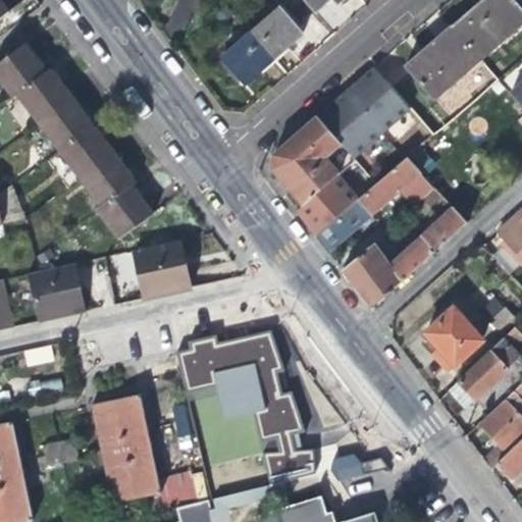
[(341,0),(303,0),(314,12),(327,0),(334,0),(337,3),(341,0)]
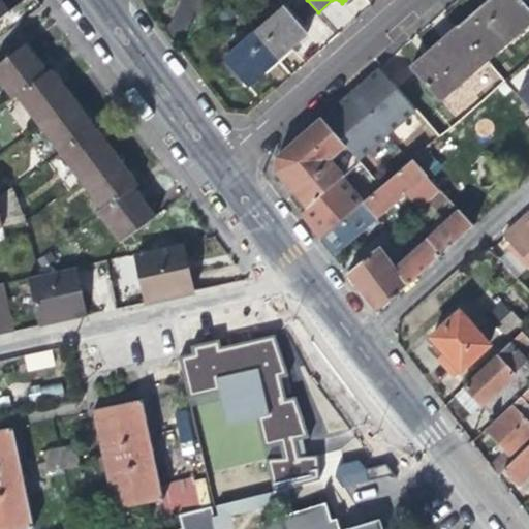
[(488,0),(481,5),(458,26),(487,60),(528,23),(528,10),(519,0),(488,0)]
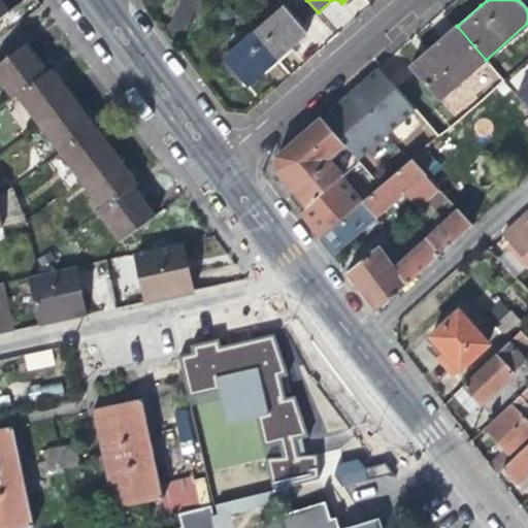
[(282,8),(254,33),(276,60),(288,51),(305,35),(282,8)]
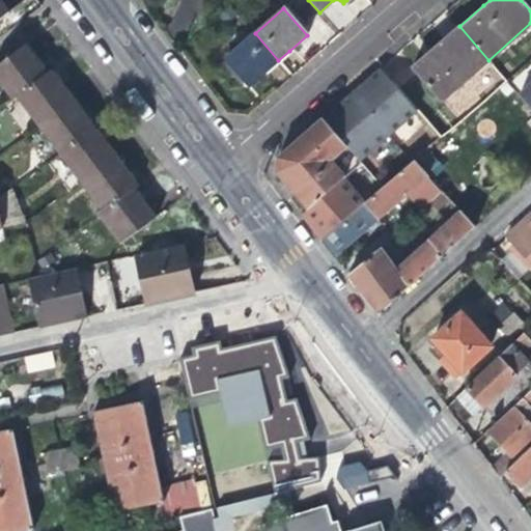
[(443,101),(488,60),(459,26),(438,45),(413,65),(443,101)]
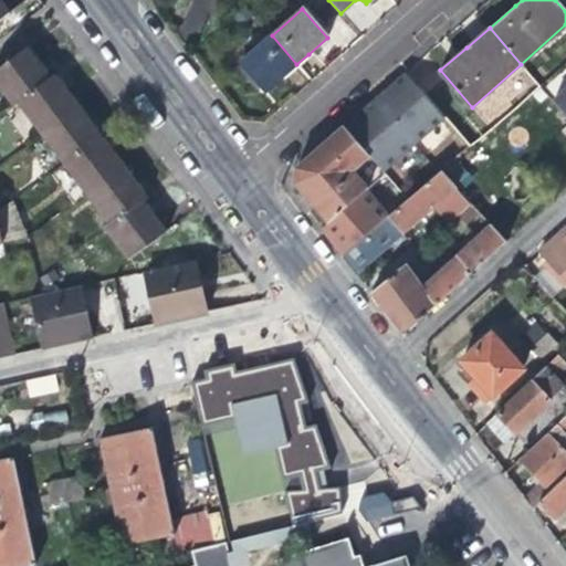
[(281,77),(296,64),(272,35),(240,64),(264,93),(281,77)]
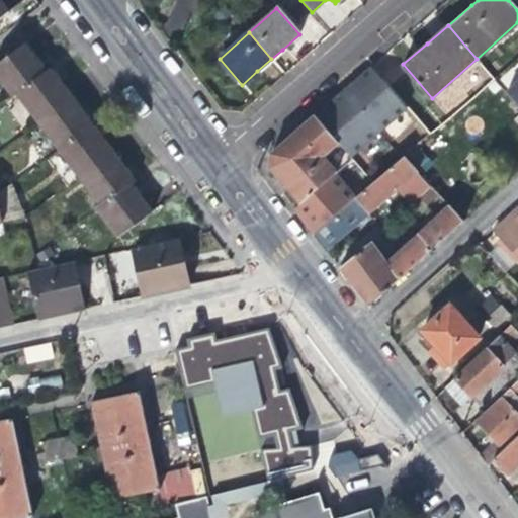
[(46,72),(45,71),(35,58),(23,42),(0,60),(0,80),(11,95),(15,91),(16,93),(46,72)]
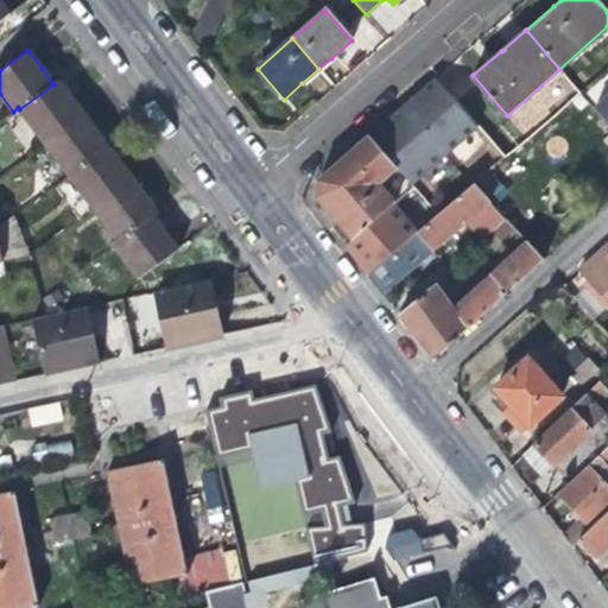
[(68,93),(58,78),(52,83),(54,84),(19,109),(20,109),(43,141),(83,113),(68,93)]
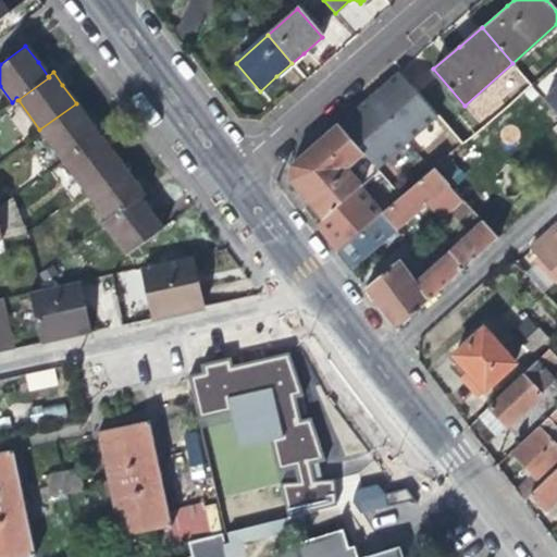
[(556,87),(544,100),(556,113),(556,87)]
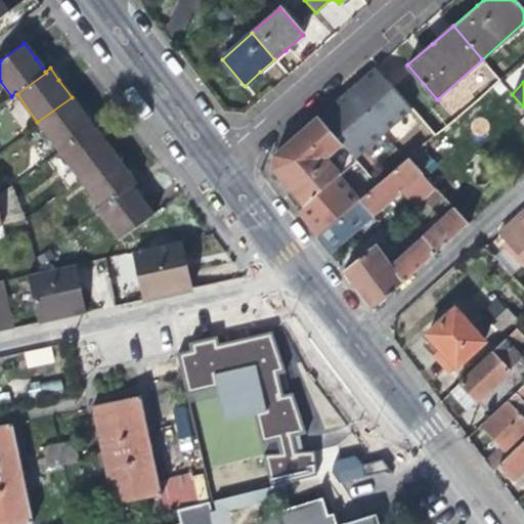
[(333,104),(317,117),(355,161),(384,133),(347,92),(333,104)]
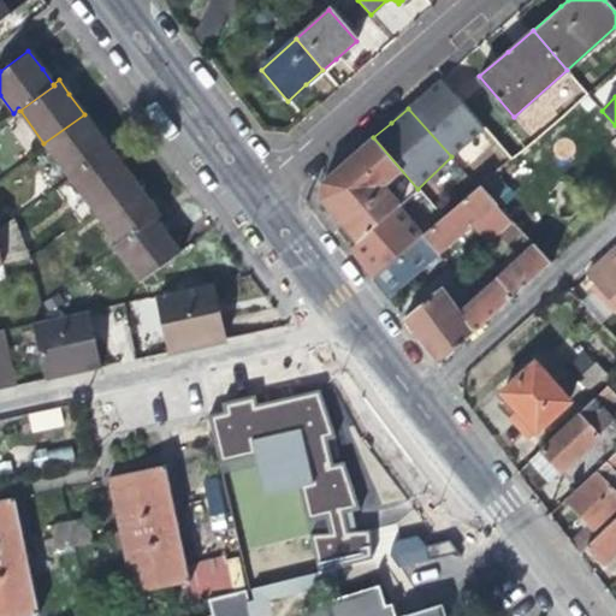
[(99,134),(84,114),(43,143),(45,146),(69,177),(108,147),(99,134)]
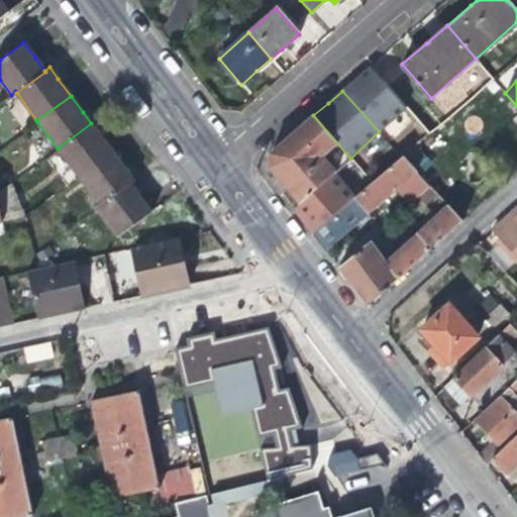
[(270,152),(269,167),(287,186),(300,202),(350,159),(313,115),(270,152)]
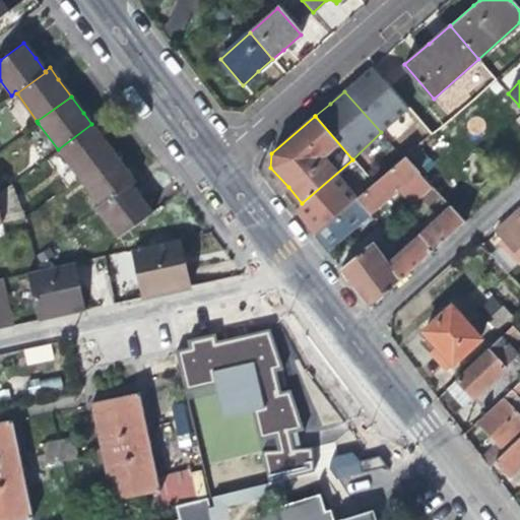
[(101,137),(91,124),(58,149),(78,178),(113,152),(101,137)]
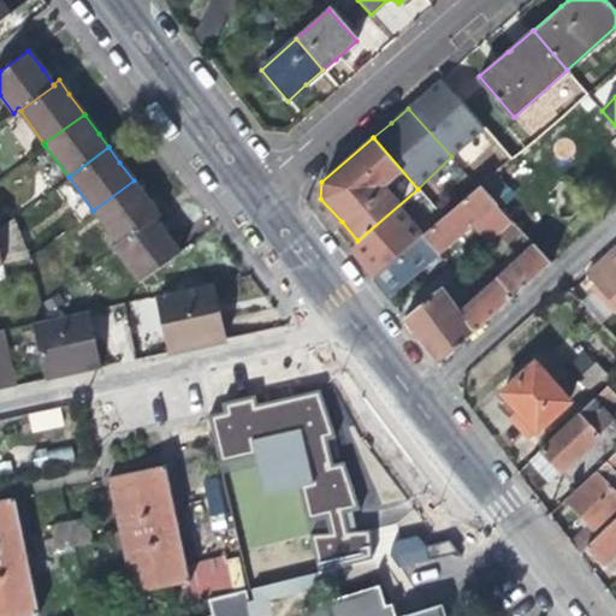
[(118,244),(153,219),(154,219),(159,215),(159,214),(147,199),(134,181),(93,211),(118,243),(118,244)]
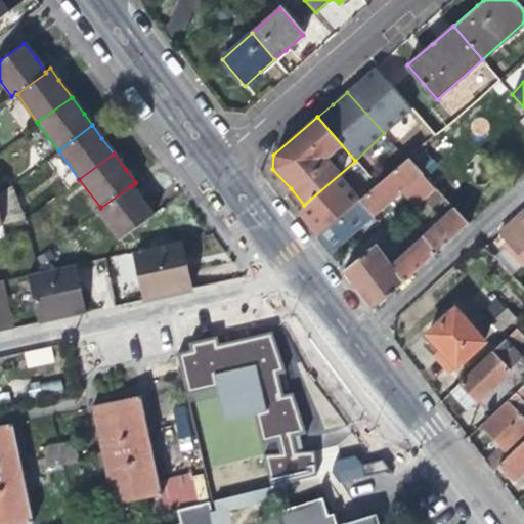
[(316,237),(330,254),(423,173),(422,172),(409,158),(378,185),(316,237)]
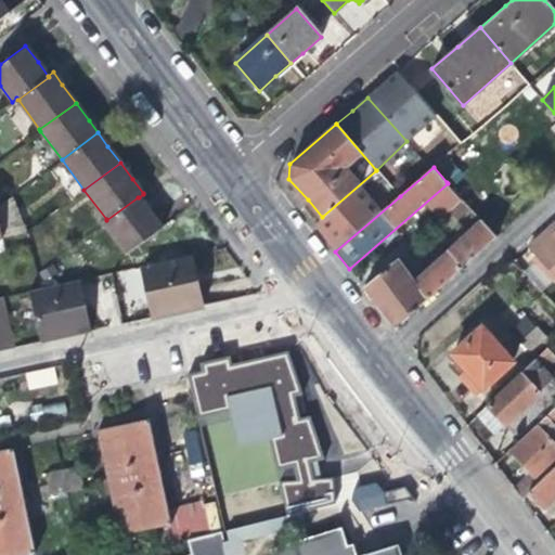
[(400,196),(376,170),(322,217),(315,223),(325,237),(335,252),(400,196)]
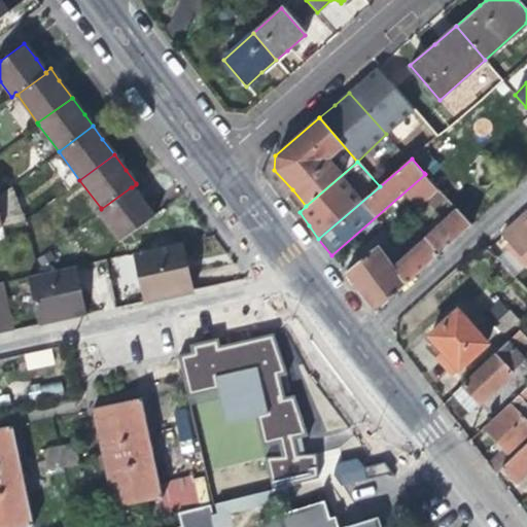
[(449,202),(433,184),(422,194),(441,215),(452,205),(449,202)]
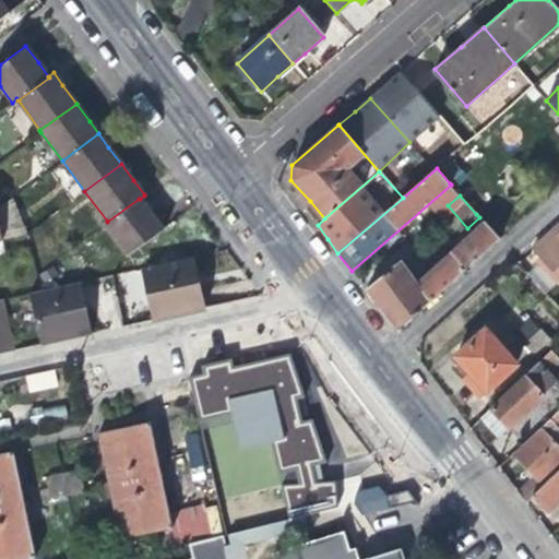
[(150,213),(140,199),(139,199),(107,222),(107,221),(103,224),(103,225),(126,256),(162,228),(150,213)]
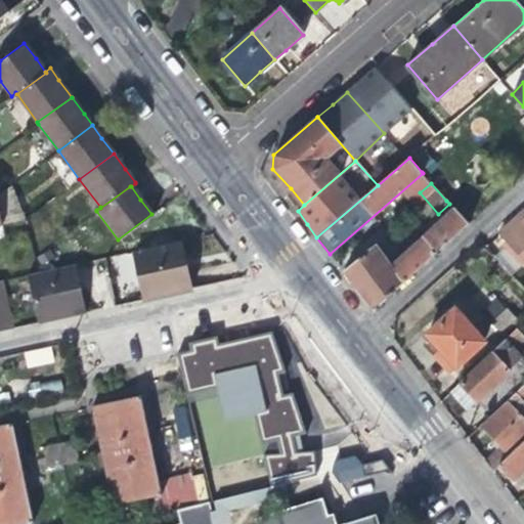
[(377,243),(343,272),(356,289),(372,311),(468,224),(454,209),(394,263),(377,243)]
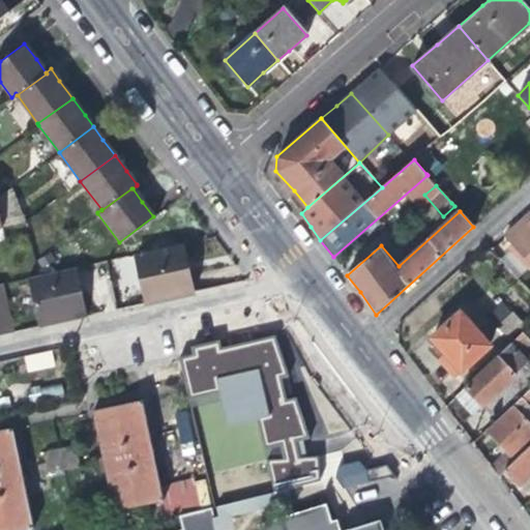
[(505,234),(529,261),(529,211),(521,219),(505,234)]
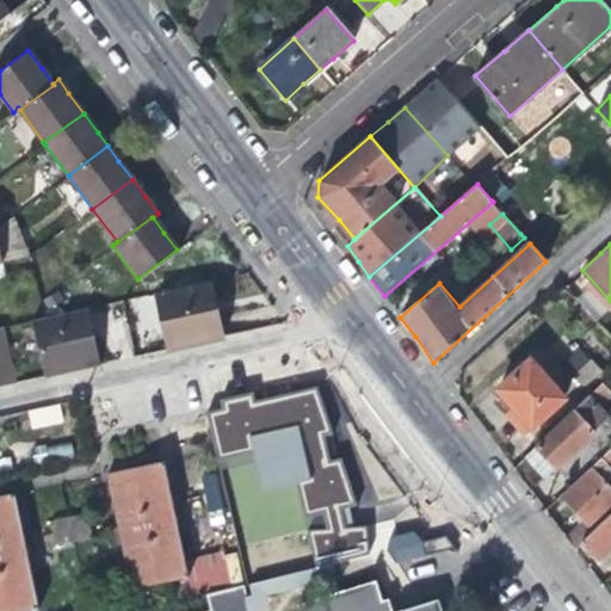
[(197,343),(223,337),(211,281),(155,294),(168,349),(197,343)]
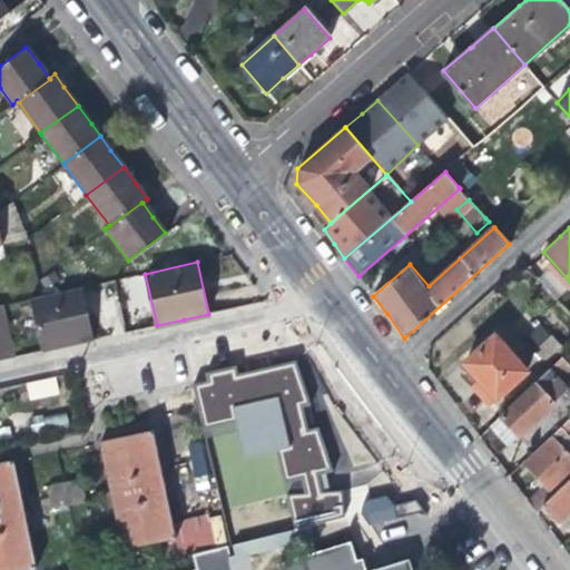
[(143,275),(125,278),(128,308),(147,306),(143,275)]
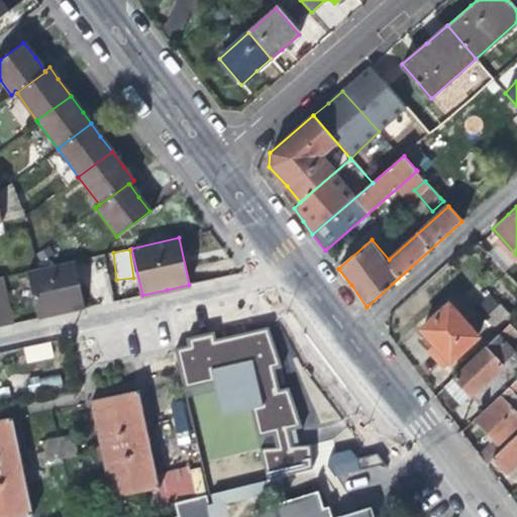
[(75,262),(37,270),(26,273),(36,318),(58,314),(85,308),(75,262)]
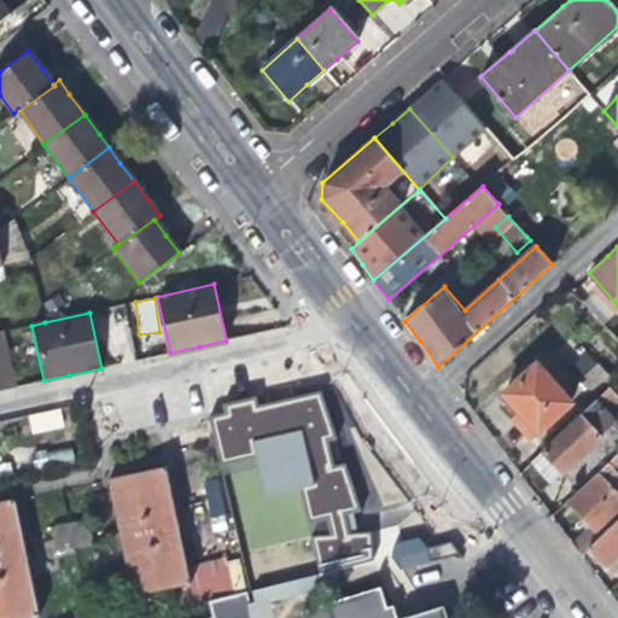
[(3,332),(0,332),(0,390),(16,386),(3,332)]
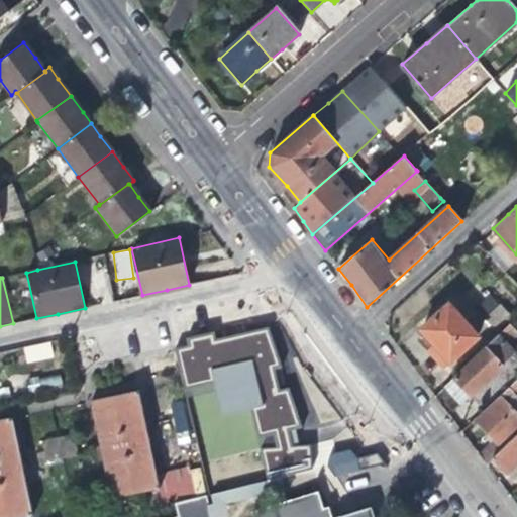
[(443,368),(479,336),(448,303),(420,328),(434,342),(426,349),(437,360),(443,368)]
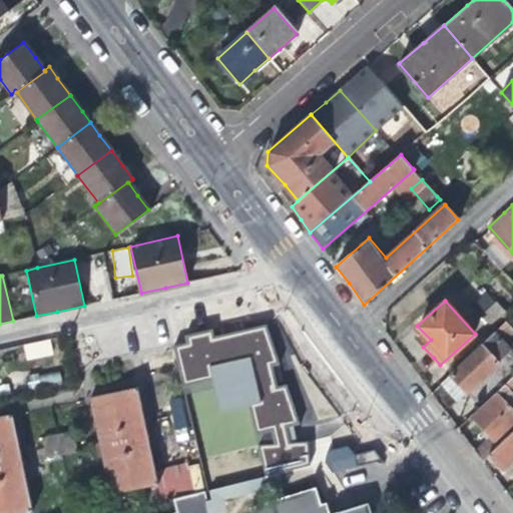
[(507,312),(497,302),(482,315),(493,326),(507,312)]
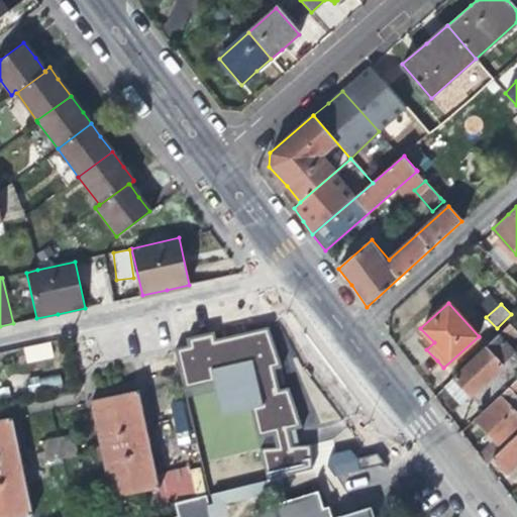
[(516,329),(510,322),(452,377),(470,395),(513,351),(505,343),(516,331),(516,329)]
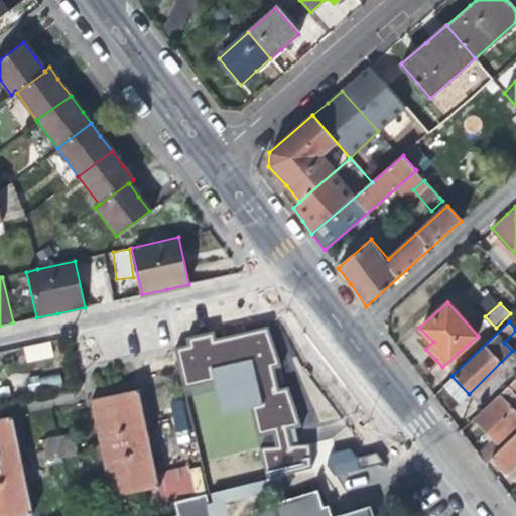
[(320,336),(313,341),(327,361),(334,356),(320,336)]
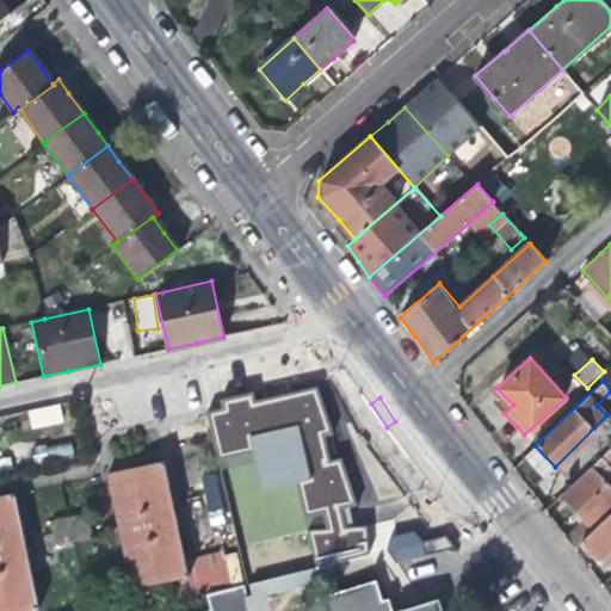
[(59,403),(28,409),(32,429),(63,421),(59,403)]
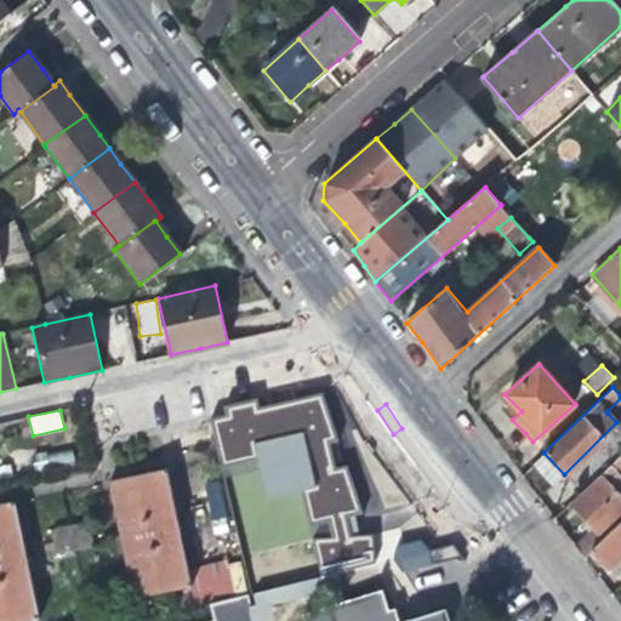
[(35,451),(35,467),(74,468),(74,451),(35,451)]
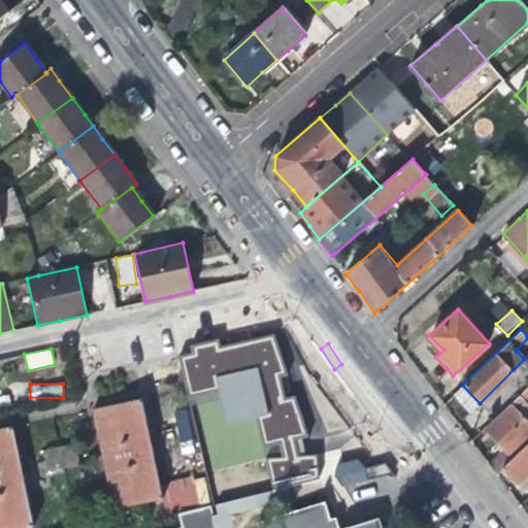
[(468,414),(480,403),(462,385),(451,396),(461,406),(468,414)]
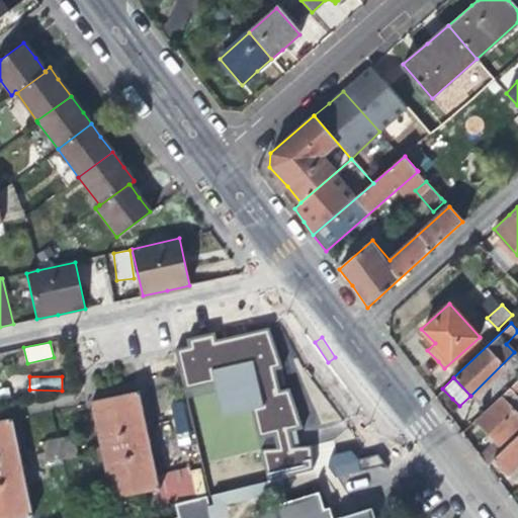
[(495,438),(479,454),(487,465),(494,458),(504,448),(501,444),(517,427),(517,412),(507,401),(511,398),(512,399),(517,393),(517,377),(500,396),(501,398),(478,420),(487,430),(495,438)]
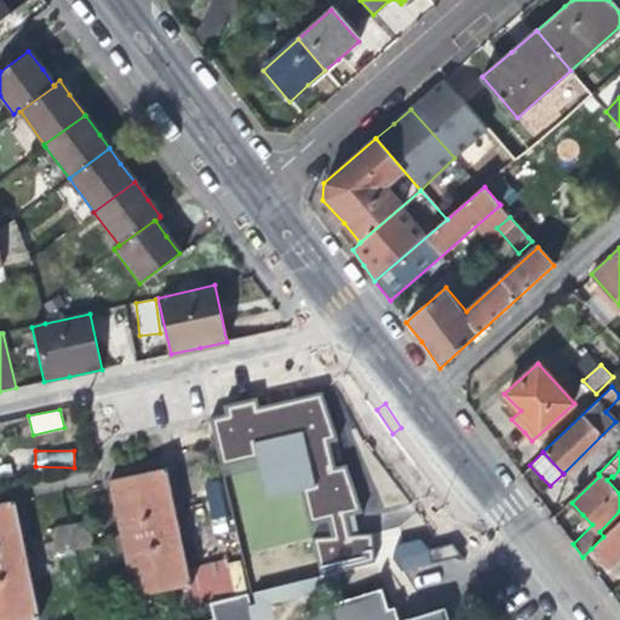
[(170,492),(164,465),(105,477),(110,503),(124,560),(131,593),(189,580),(181,541),(170,492)]
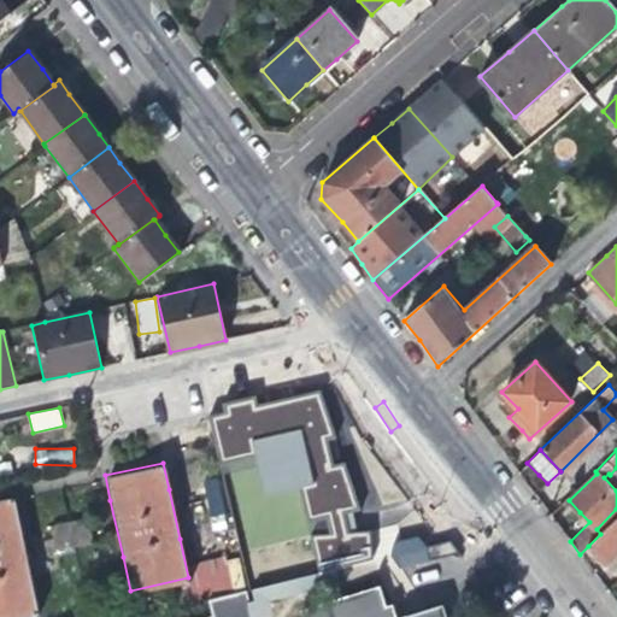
[(229,504),(223,480),(197,487),(201,511),(229,504)]
